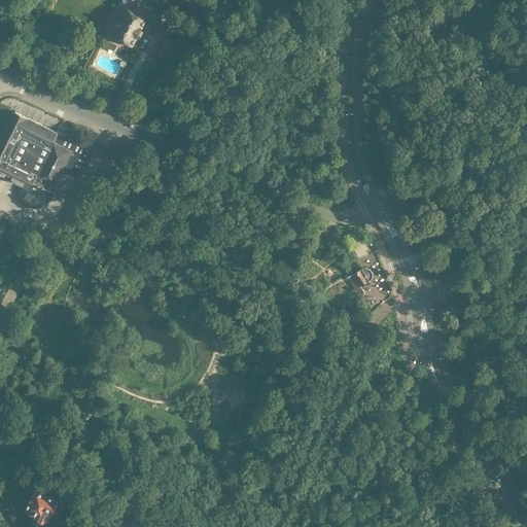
[(135,11),(127,7),(112,35),(132,46),(151,10),(139,3),(135,11)]
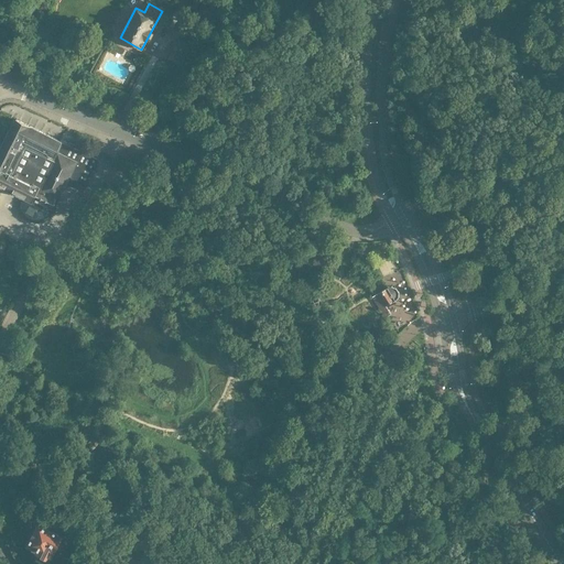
[(17,119),(0,152),(0,183),(35,201),(52,208),(56,199),(57,199),(66,182),(85,191),(96,169),(100,160),(17,119)]
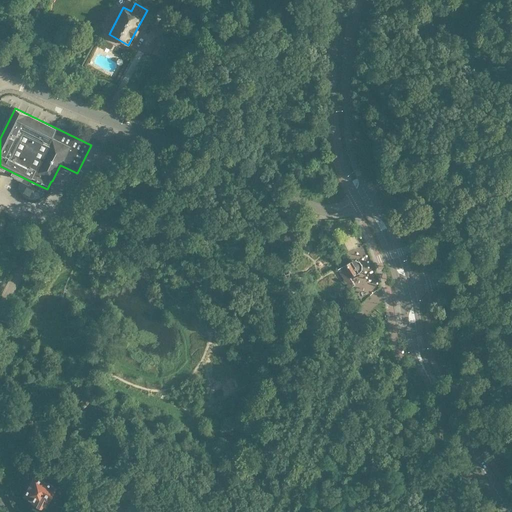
[(9,215),(6,219),(17,225),(19,220),(9,215)]
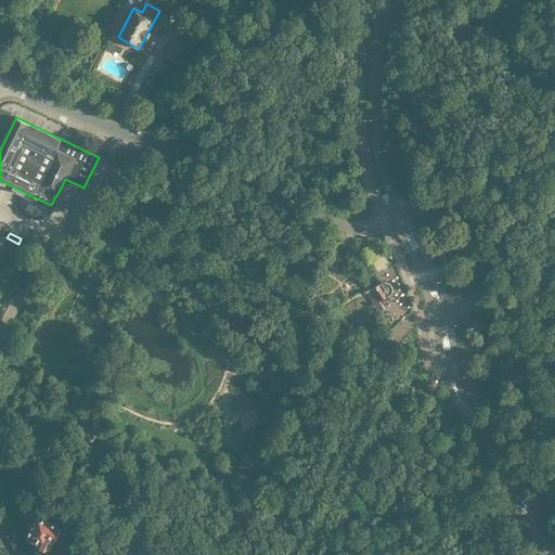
[(379,284),(366,292),(378,312),(381,311),(385,309),(381,301),(387,297),(379,284)]
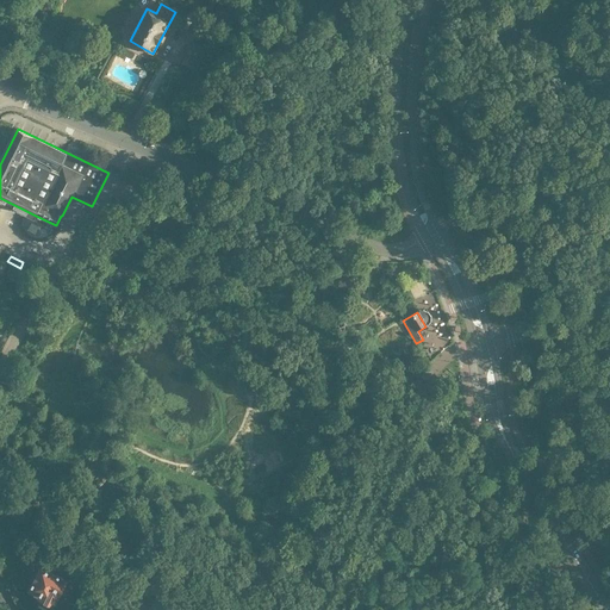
[(25,522),(37,528),(41,518),(29,514),(25,522)]
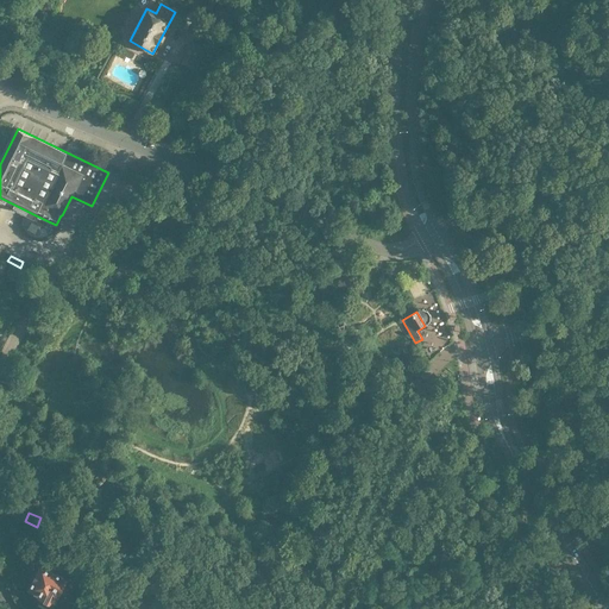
[(58,562),(66,565),(69,557),(63,553),(58,562)]
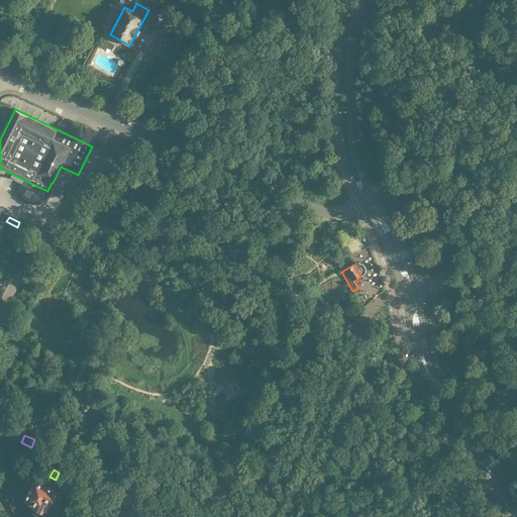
[(36,479),(25,499),(34,504),(33,505),(35,506),(33,512),(41,516),(44,511),(45,512),(58,490),(57,490),(59,485),(45,478),(43,483),(36,479)]
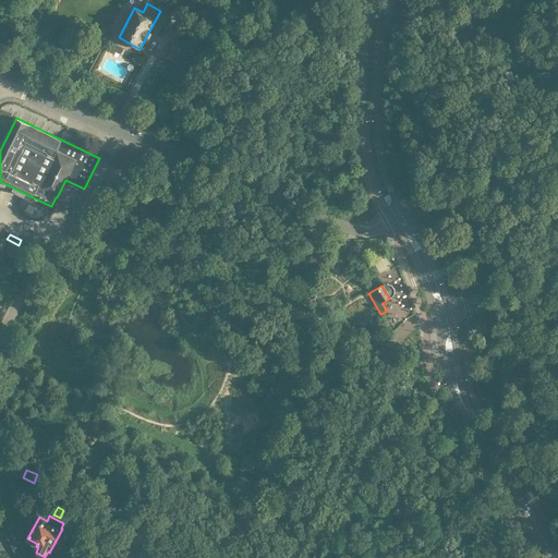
[(123,554),(120,557),(133,557),(126,555),(129,549),(131,546),(123,543),(119,552),(123,554)]
